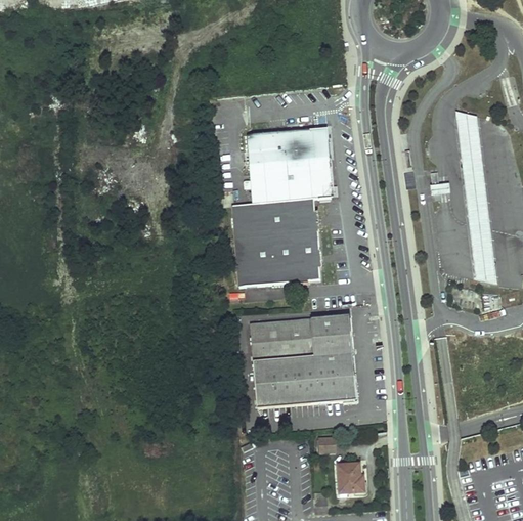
[(486,193),(477,115),(455,110),(464,183),(472,250),(475,277),(496,283),(493,256),(486,193)]
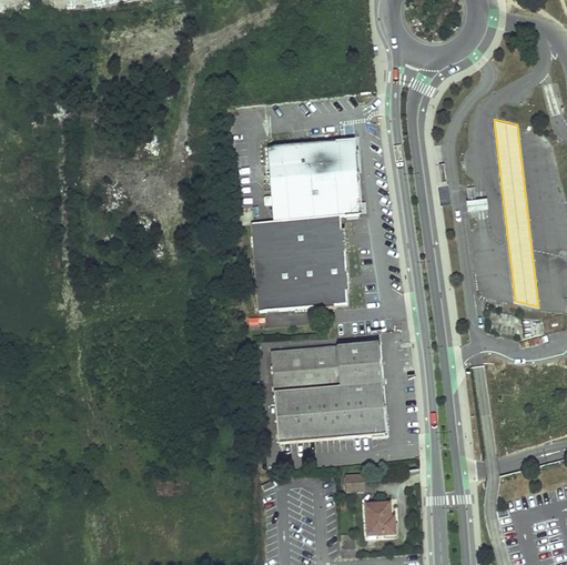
[(270,145),(274,203),(362,195),(358,151),(356,152),(355,139),(270,145)]
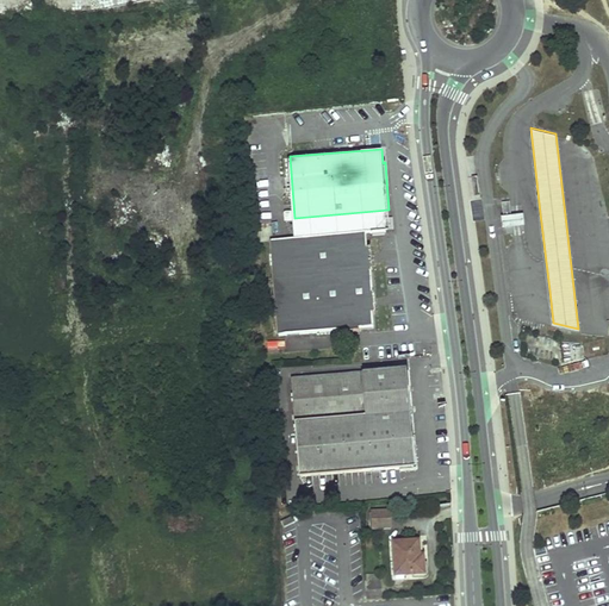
[(165,198),(145,197),(144,213),(165,214),(165,198)]
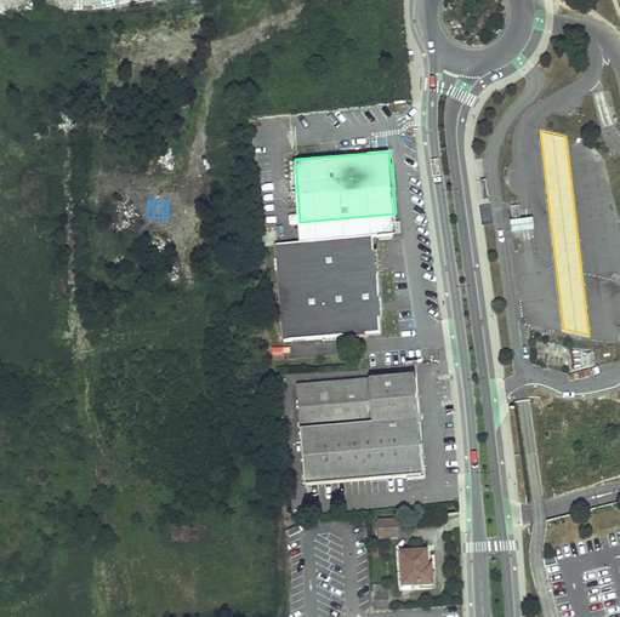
[(393,218),(396,218),(396,213),(300,222),(301,240),(277,241),(284,338),(347,333),(348,337),(365,336),(365,332),(381,330),(380,316),(384,316),(377,249),(375,249),(374,234),(394,233),(393,218)]
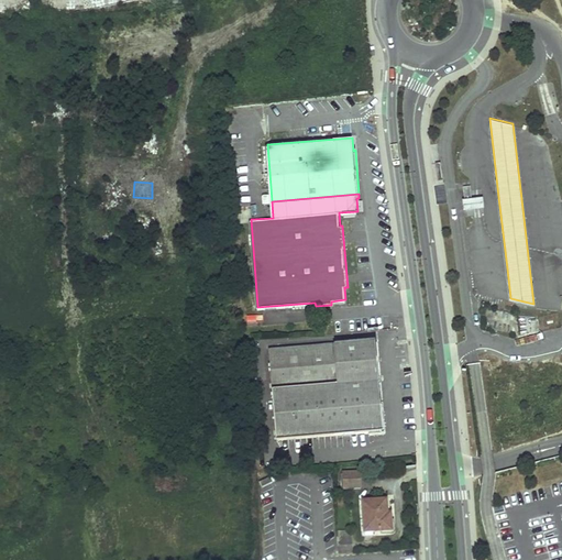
[(463,197),(462,197),(463,208),(476,207),(484,206),(482,195),(475,196),(471,196),(463,197)]
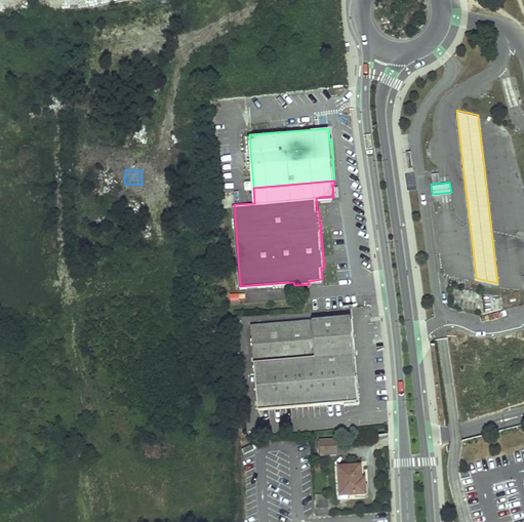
[(249,323),(256,407),(356,400),(349,315),(249,323)]
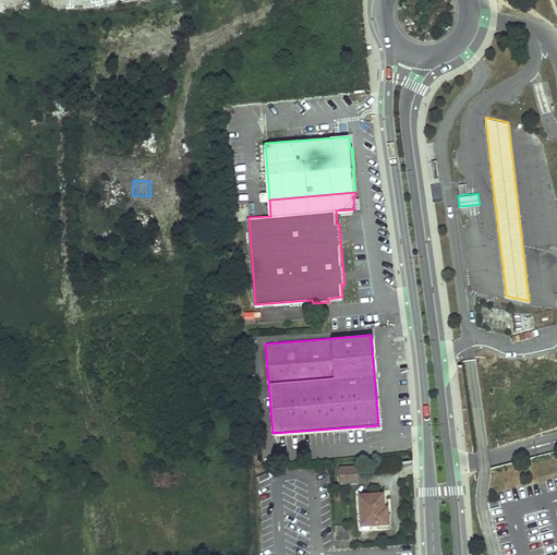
[(358,466),(341,466),(341,483),(358,482),(358,466)]
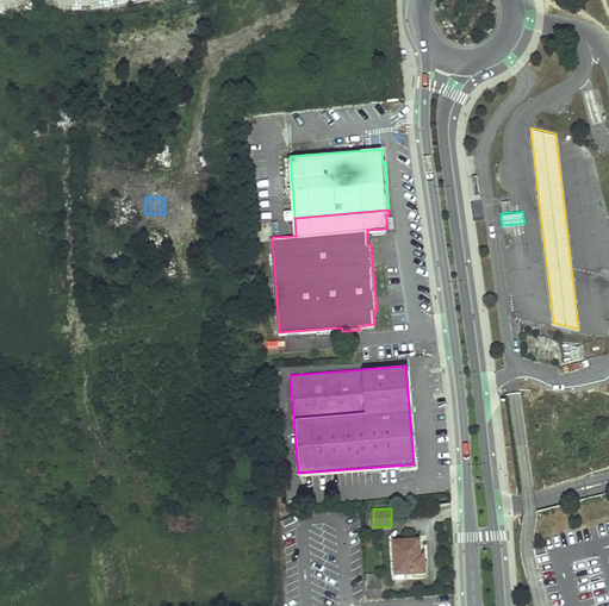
[(395,544),(395,576),(424,576),(423,556),(420,557),(420,543),(395,544)]
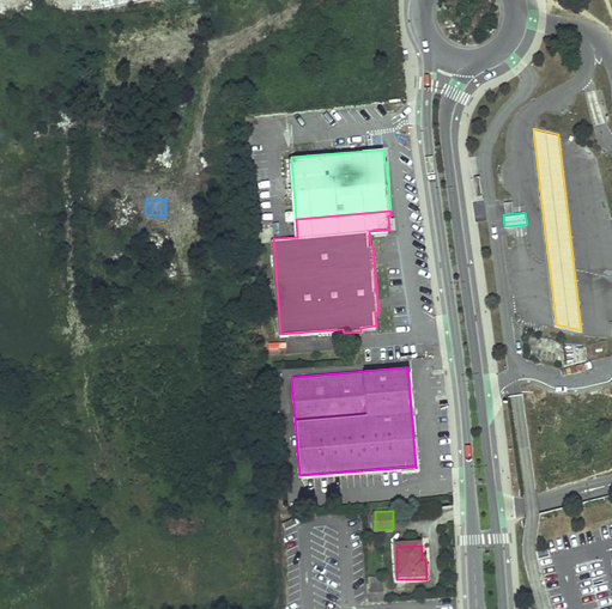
[(368,583),(369,602),(382,602),(382,583),(368,583)]
